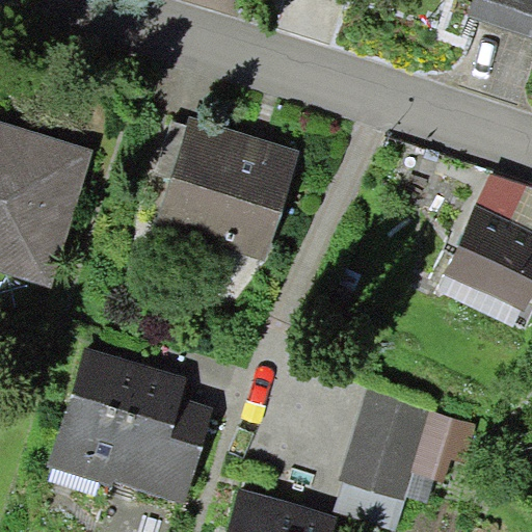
[(531,0),(470,0),(467,14),(531,34),(531,0)]
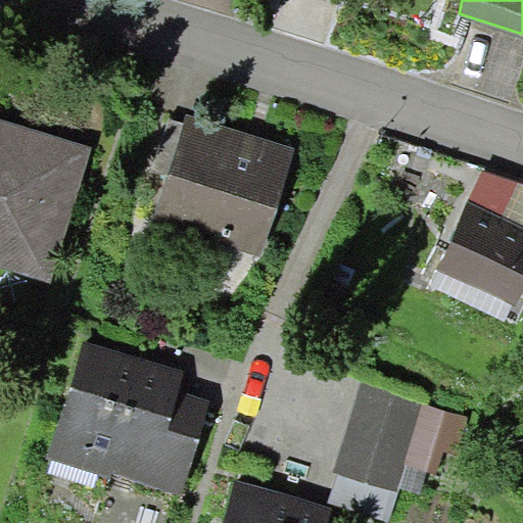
[(295,147),(186,114),(183,124),(168,175),(152,225),(263,257),(295,147)]
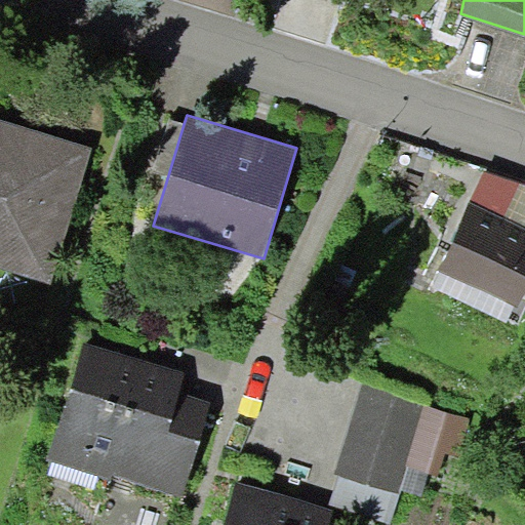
[(168,119),(153,171),(168,175),(184,124),(168,119)]
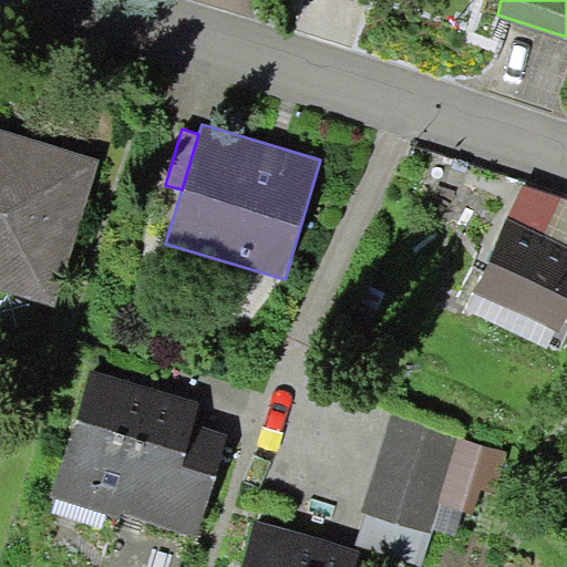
[(0,289),(55,306),(100,162),(0,130),(0,289)]
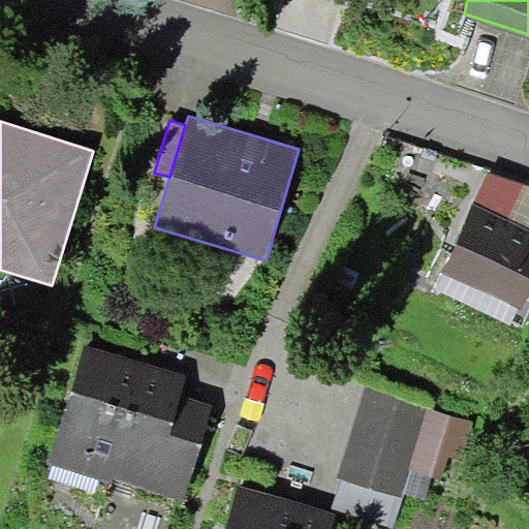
[(528,291),(528,186),(487,173),(441,273),(522,307),(528,291)]
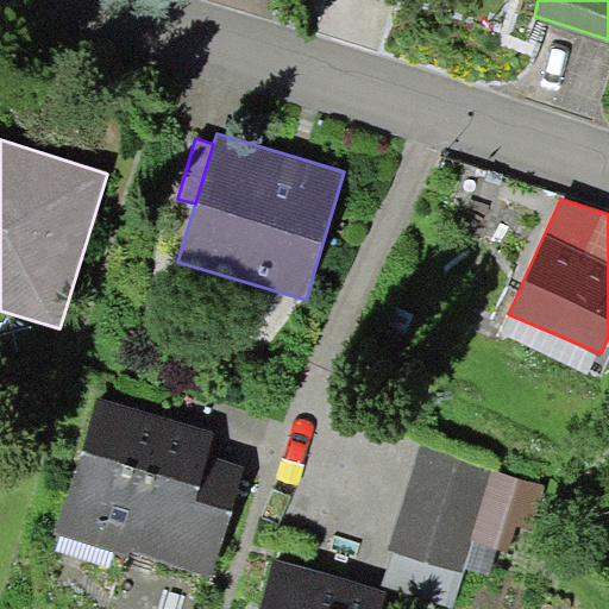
[(601,353),(508,314),(500,331),(589,374),(601,353)]
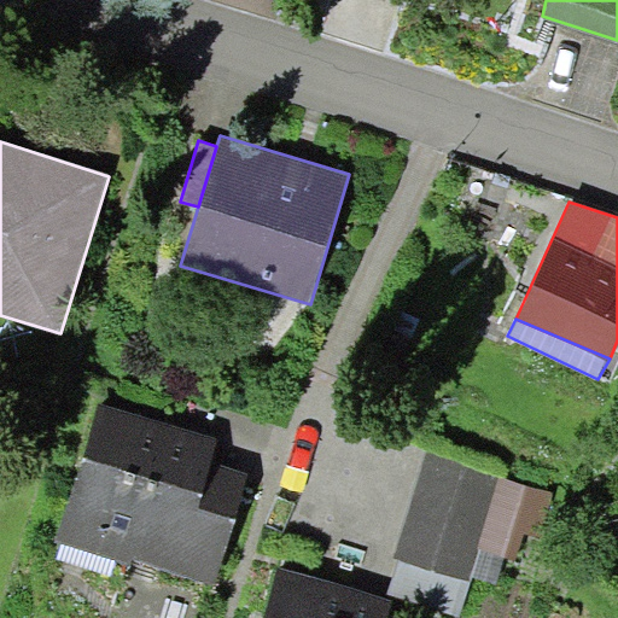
[(217,438),(99,402),(56,541),(62,543),(116,560),(132,565),(133,559),(214,584),(249,472),(210,461),(217,438)]
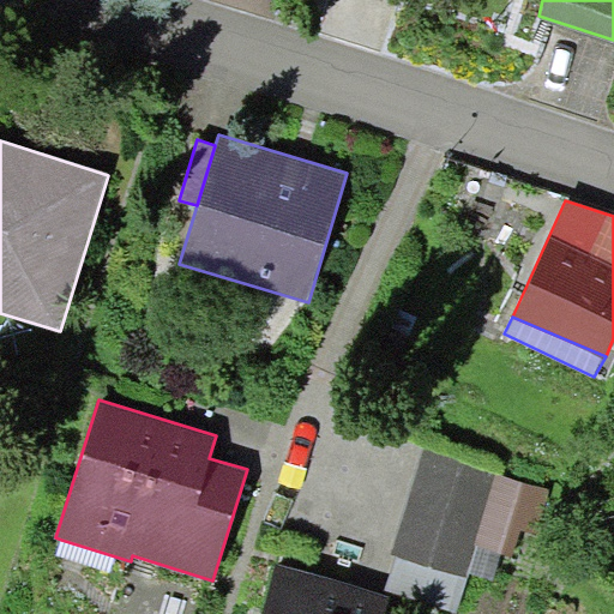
[(499,467),(425,444),(391,554),(465,577),(467,571),(475,543),(497,475),(499,467)]
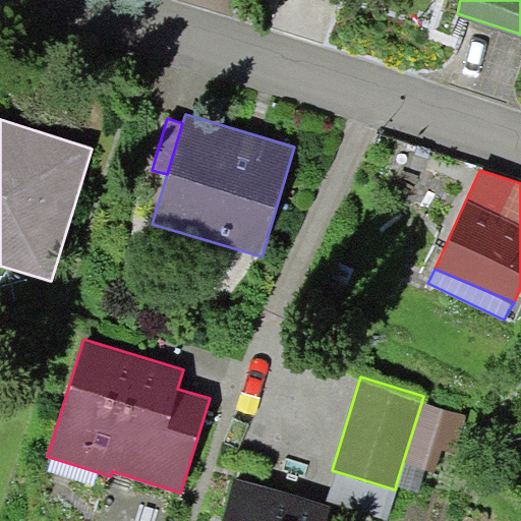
[(466,415),(421,403),(403,461),(425,468),(449,474),(466,415)]
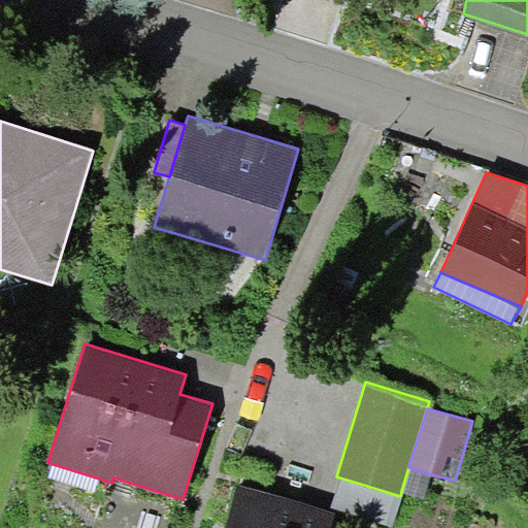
[(95,491),(99,479),(53,464),(48,477),(95,491)]
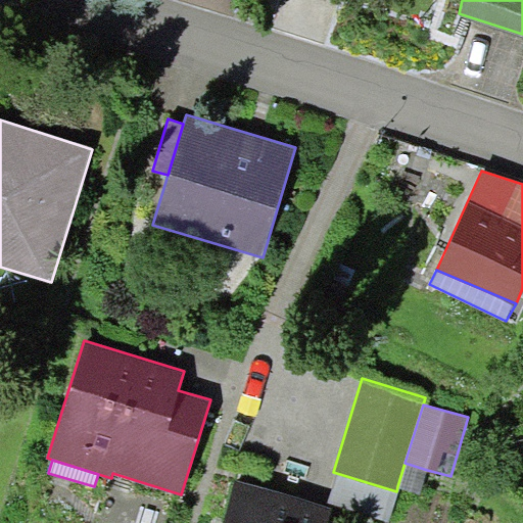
[(420,493),(427,470),(405,463),(397,486),(420,493)]
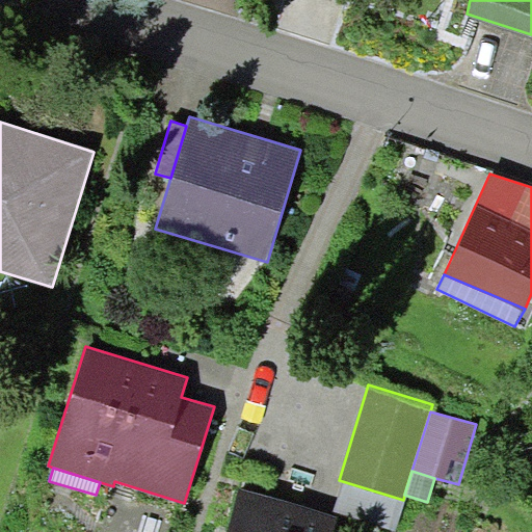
[(238,486),(223,531),(333,531),(338,517),(238,486)]
